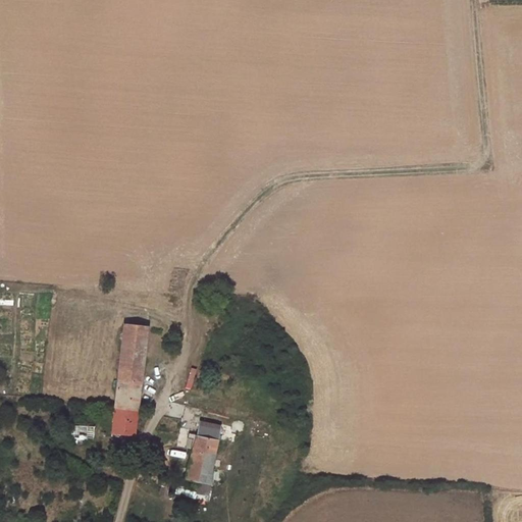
[(116,411),(139,412),(148,326),(125,325),(116,411)]
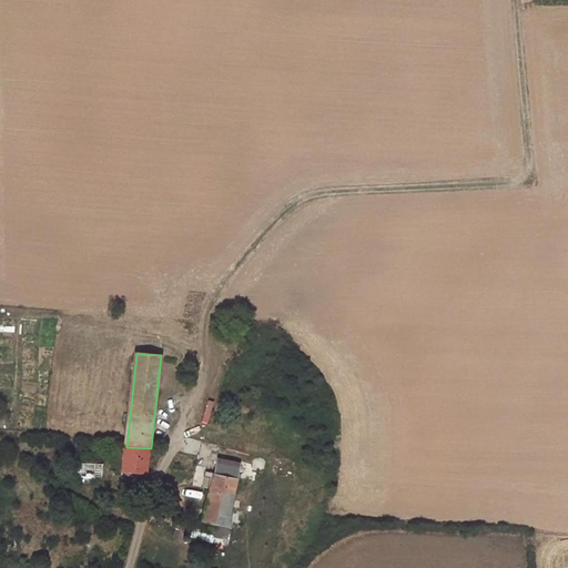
[(127,447),(123,469),(139,470),(137,479),(146,480),(151,448),(127,447)]
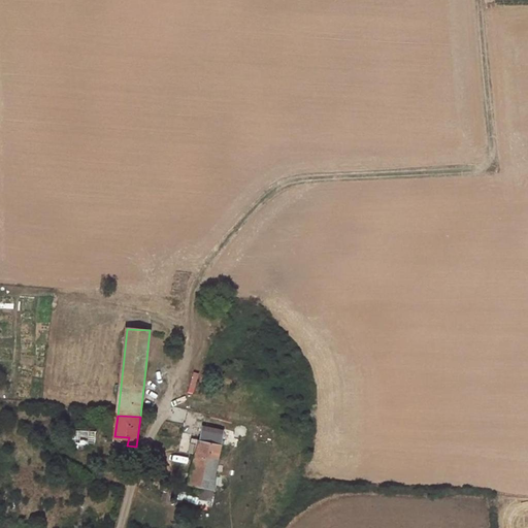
[(182,441),(185,427),(173,426),(171,439),(182,441)]
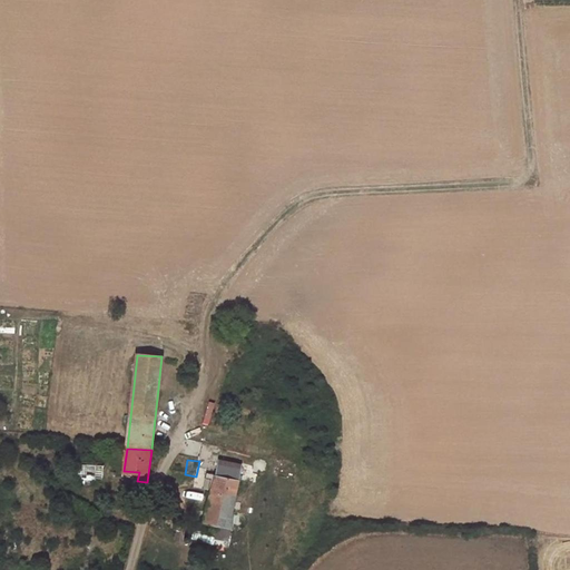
[(215,477),(238,480),(241,464),(218,461),(215,477)]
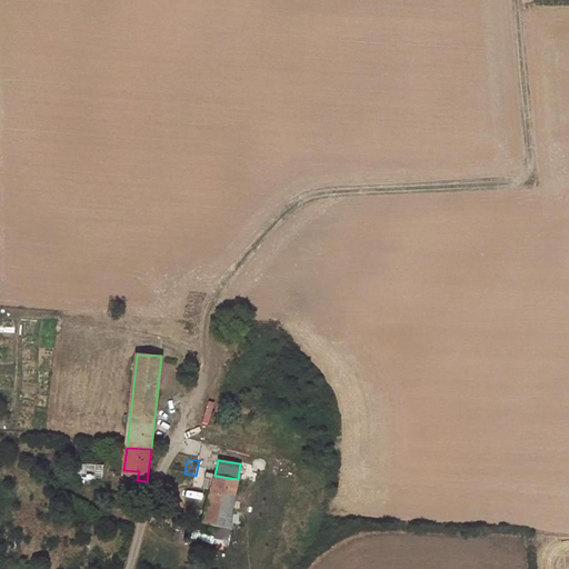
[(103,481),(103,462),(81,462),(81,486),(91,486),(91,481),(103,481)]
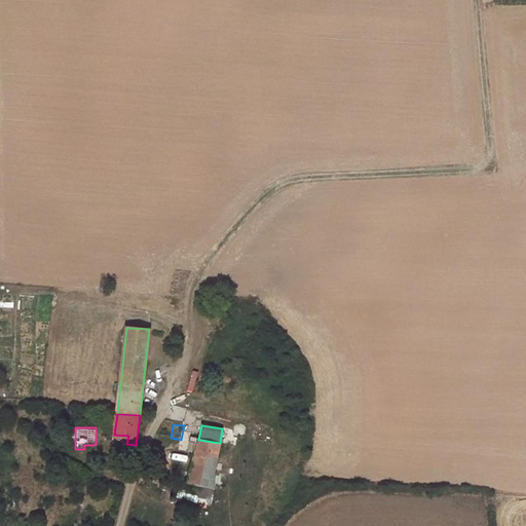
[(198,499),(210,501),(212,500),(216,467),(220,443),(198,440),(188,484),(201,487),(198,499)]
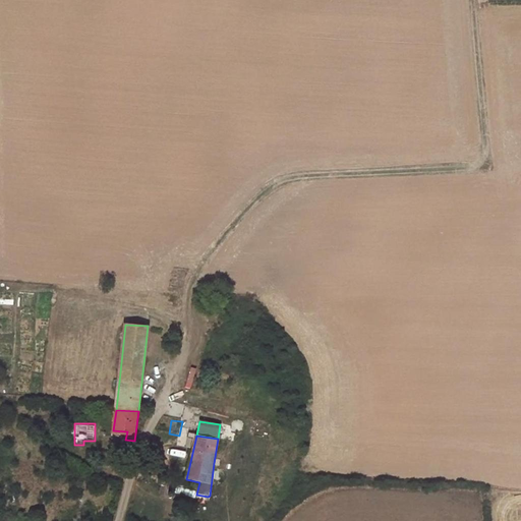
[(160,474),(142,473),(139,483),(159,485),(160,474)]
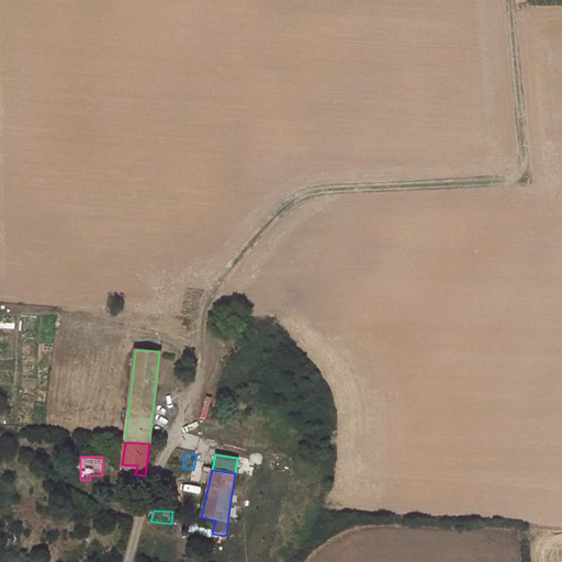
All buildings are outlined.
